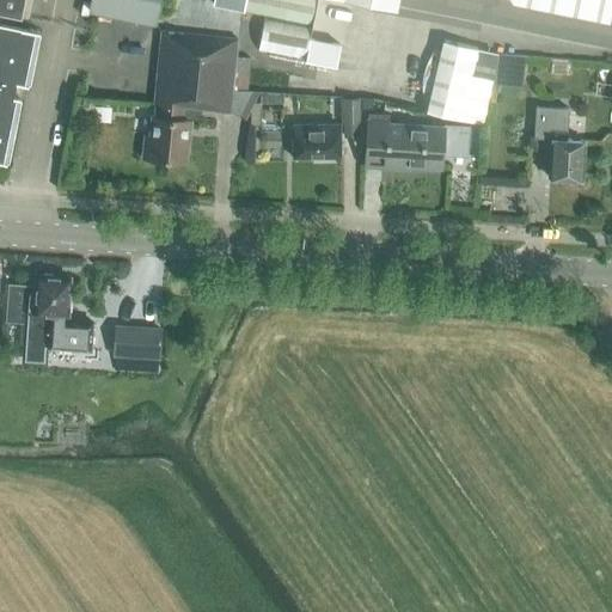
[(0,0),(0,161),(2,163),(20,85),(25,86),(37,32),(26,30),(32,0),(0,0)]
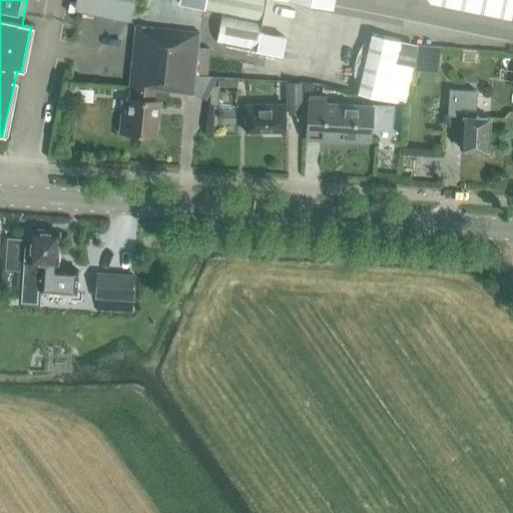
[(76,0),(75,8),(129,18),(132,0),(76,0)]
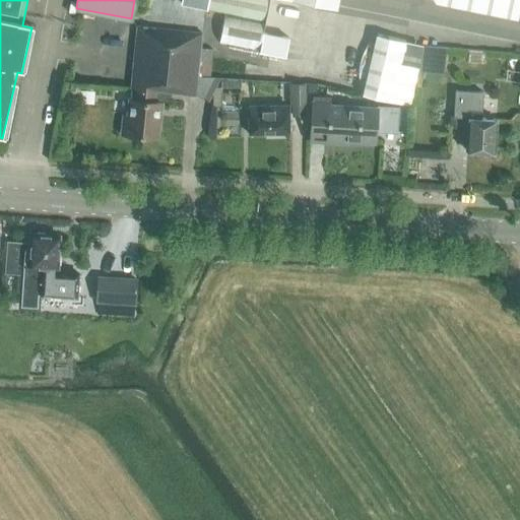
[(180,0),(180,4),(203,9),(205,0),(302,0),(313,2),(316,0),(180,0)]
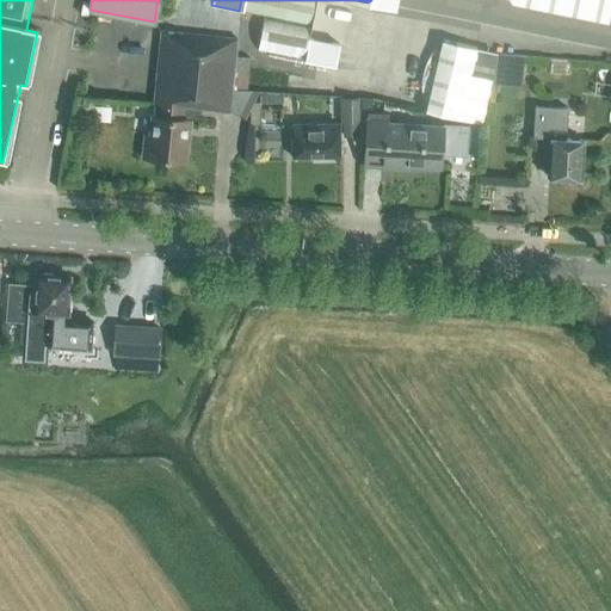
[(241,0),(239,11),(312,25),(316,0),(241,0)]
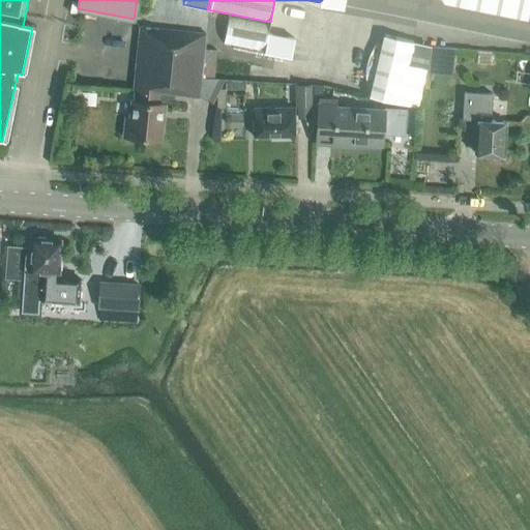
[(529,0),(442,0),(444,2),(527,20),(529,0)]
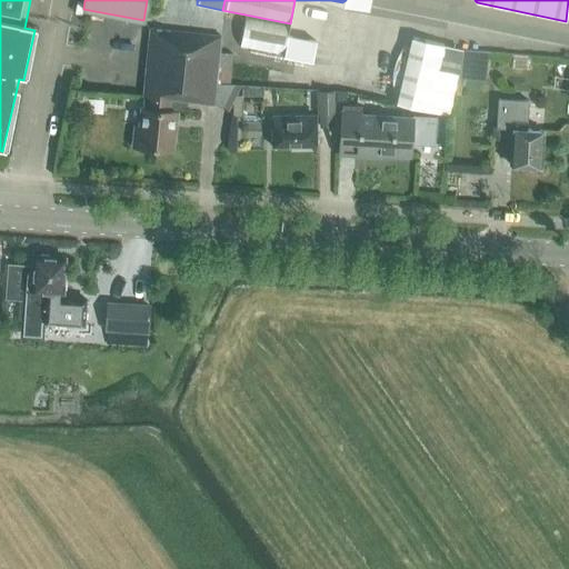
[(287,37),(289,26),(246,17),(239,48),(282,57),(287,37)]
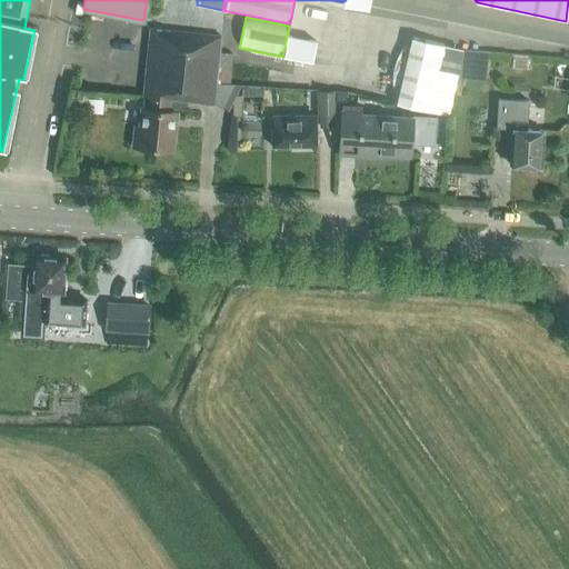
[(216,83),(219,53),(220,37),(150,29),(143,98),(148,98),(147,109),(143,109),(142,121),(135,120),(131,145),(139,145),(139,148),(170,151),(175,113),(168,112),(170,100),(195,103),(196,101),(213,103),(227,112),(240,86),(229,85),(216,83)]
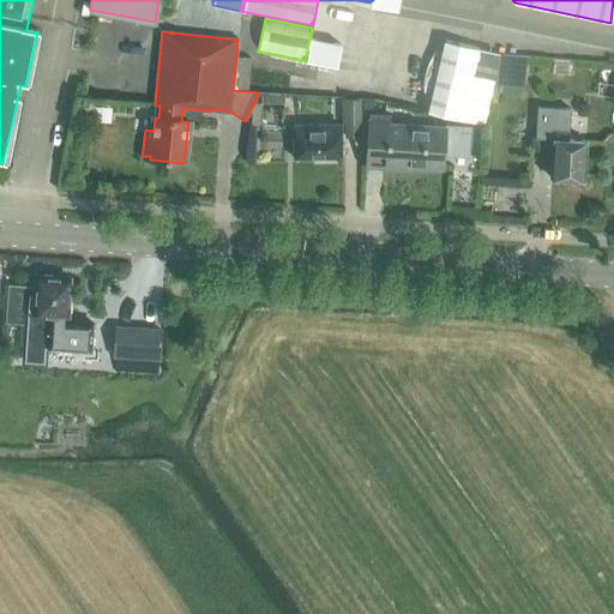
[(309,40),(305,61),(337,67),(341,46),(309,40)]
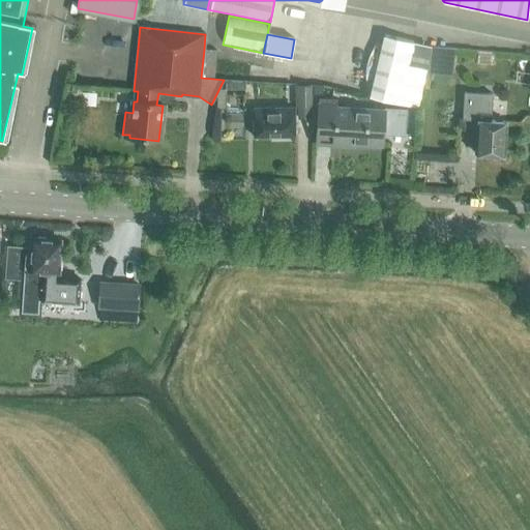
[(383,36),(371,98),(418,110),(427,69),(407,65),(412,42),(383,36)]
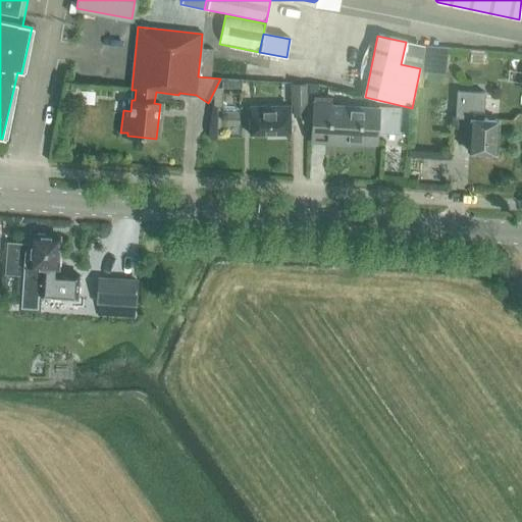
[(445,72),(448,52),(425,48),(421,69),(445,72)]
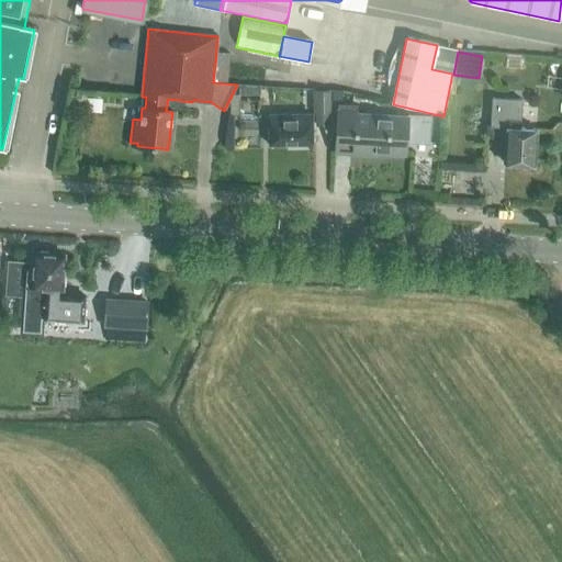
[(216,53),(213,82),(226,83),(228,53),(216,53)]
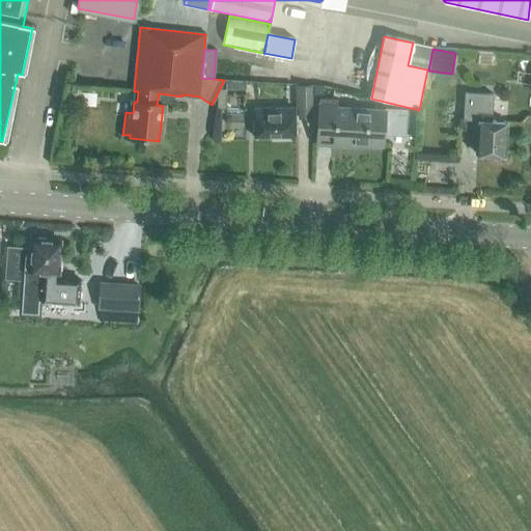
[(251,74),(260,76),(262,67),(252,65),(251,74)]
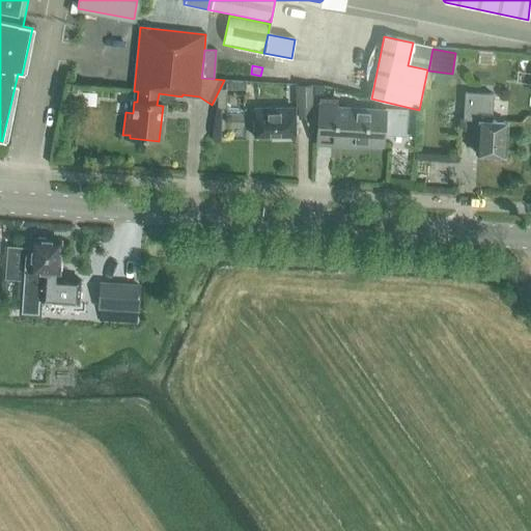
[(226,89),(246,89),(246,81),(226,79),(226,89)]
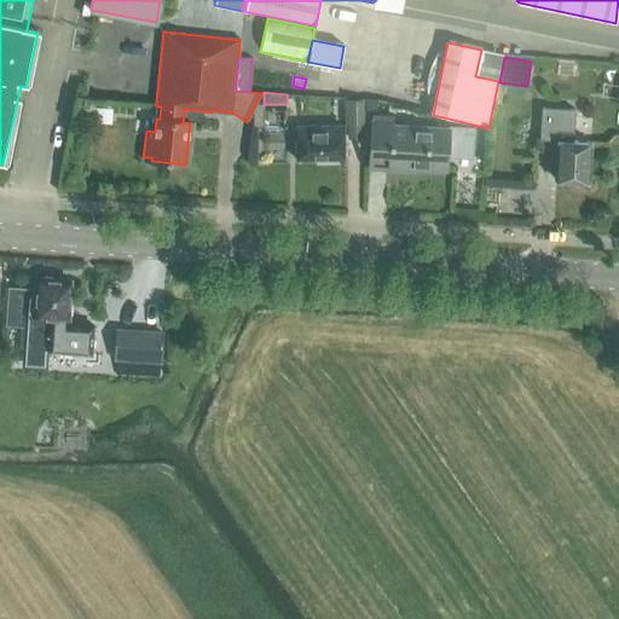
[(366,108),(376,109),(377,97),(366,97),(366,108)]
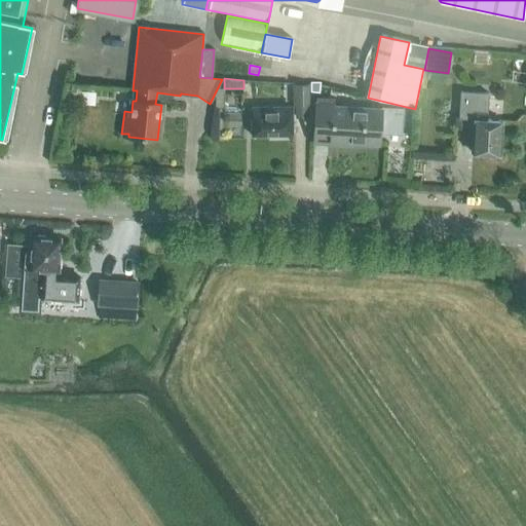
[(308,117),(308,85),(296,85),(296,117),(308,117)]
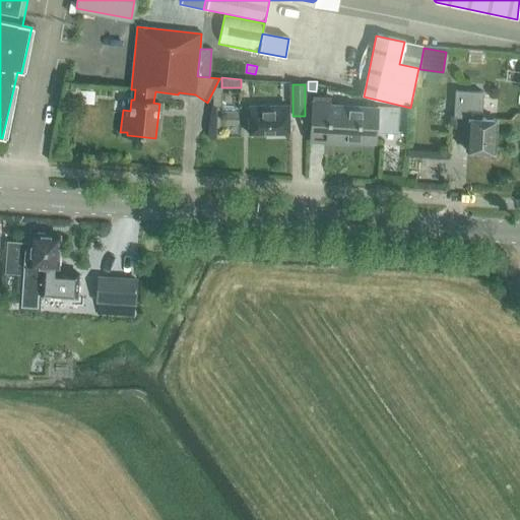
[(494,153),(496,120),(481,120),(482,93),(455,91),(454,118),(469,119),(467,152),(494,153)]
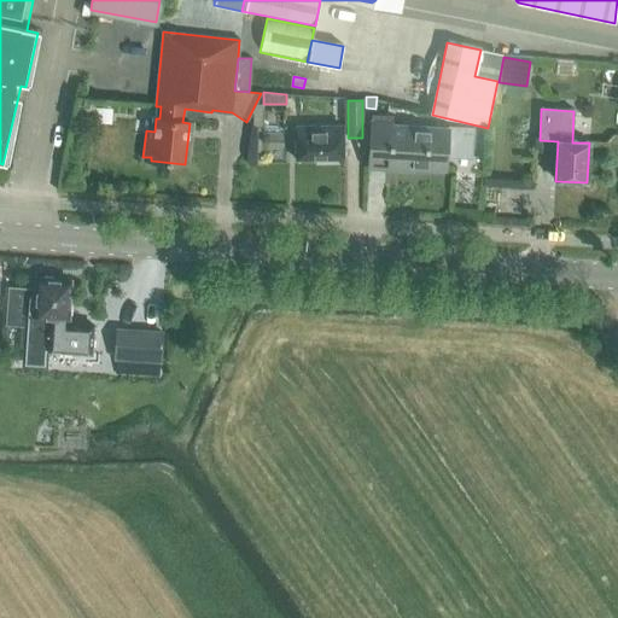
[(372,115),(369,165),(447,170),(447,157),(472,158),(473,127),(448,126),(448,129),(391,126),(391,116),(372,115)]
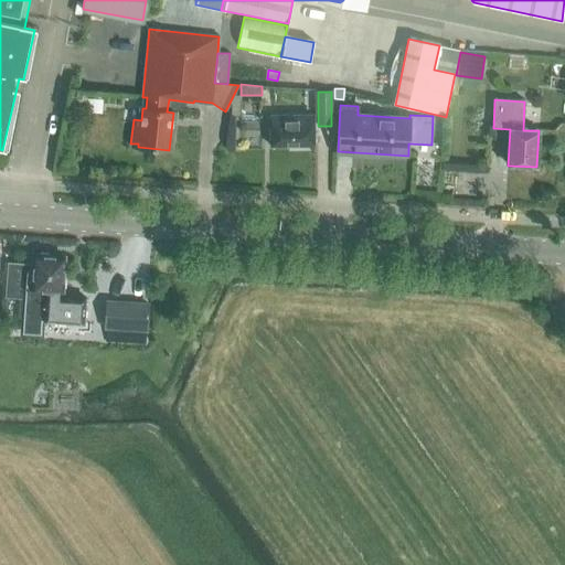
[(270,115),(270,146),(315,145),(313,114),(270,115)]
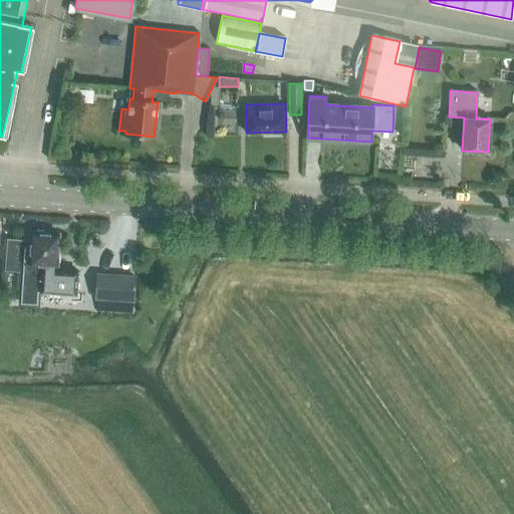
[(6,238),(6,239),(8,239),(7,250),(21,250),(19,271),(17,306),(39,307),(40,291),(75,293),(77,269),(75,269),(63,269),(54,268),(54,264),(56,264),(58,233),(31,231),(30,239),(6,238)]
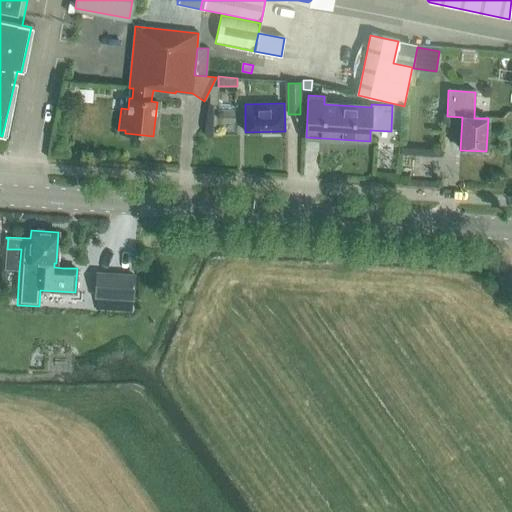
[(134,301),(135,274),(95,271),(93,298),(134,301)]
